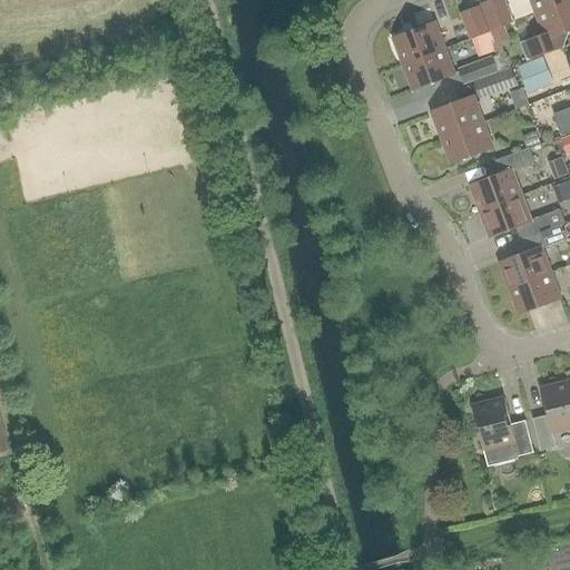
[(490,32),(503,27),(513,23),(503,0),(492,0),(480,6),(490,32)]
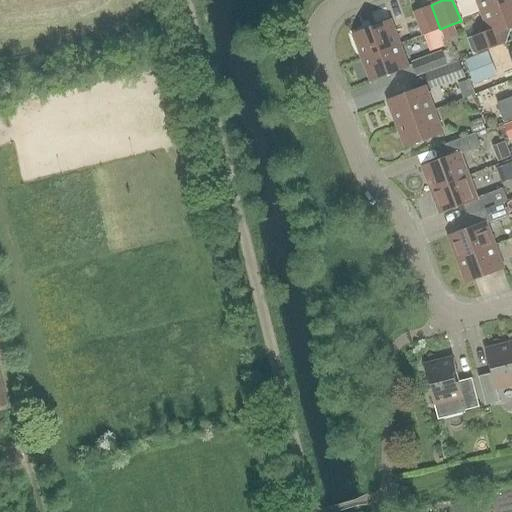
[(511,1),(511,0),(476,0),(482,13),(511,1)]
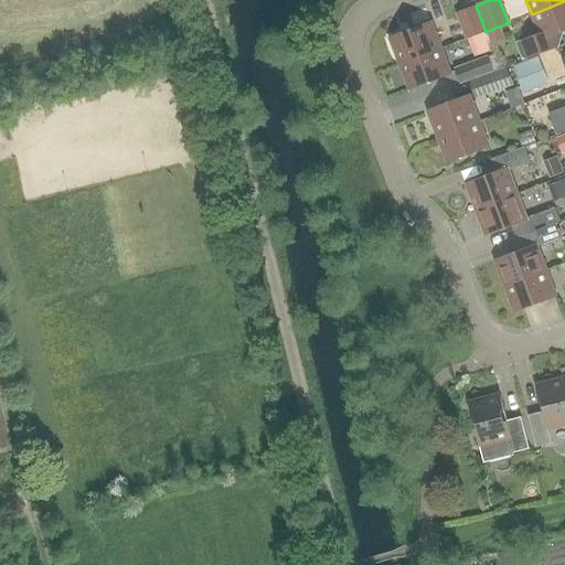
[(564,30),(564,1),(532,14),(541,39),(518,48),(523,61),(557,49),(553,35),(564,30)]
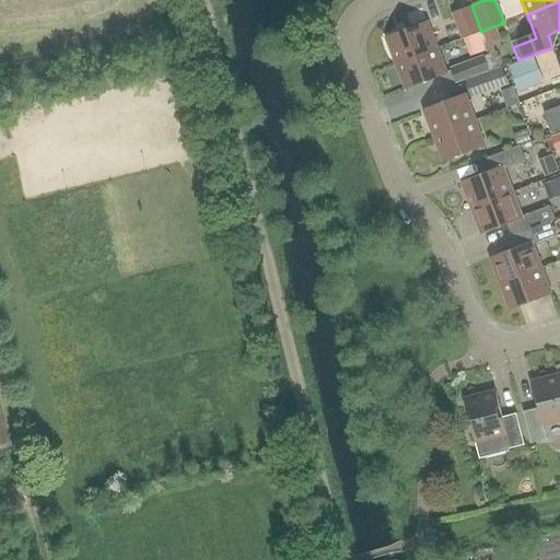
[(479,32),(470,6),(453,12),(463,38),(479,32)]
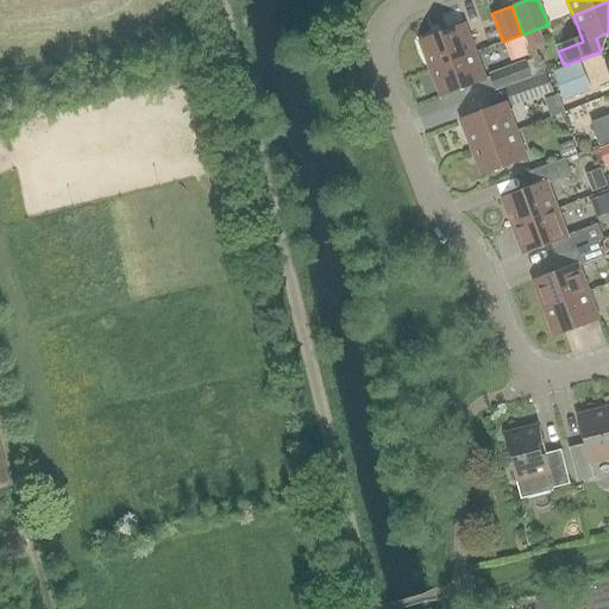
[(431,69),(475,52),(464,25),(420,42),(431,69)]
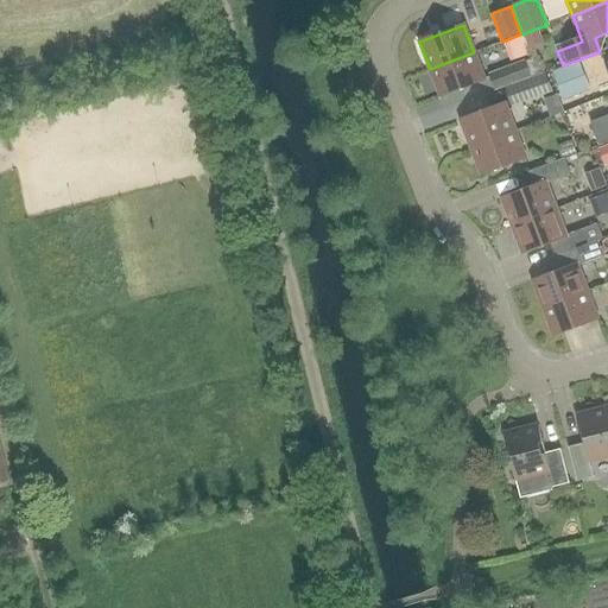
[(485,80),(474,52),(430,69),(441,96),(485,80)]
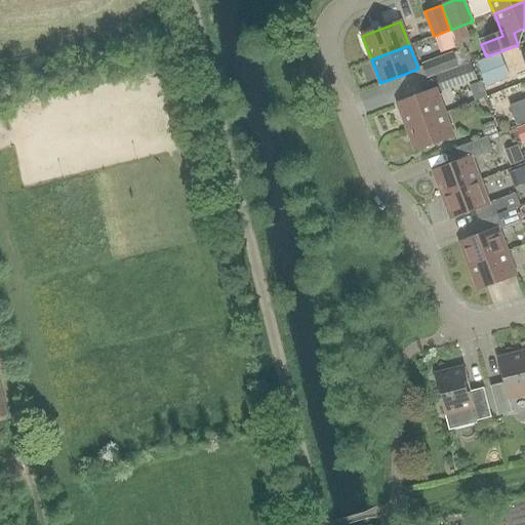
[(428,78),(457,67),(452,52),(421,64),(428,78)]
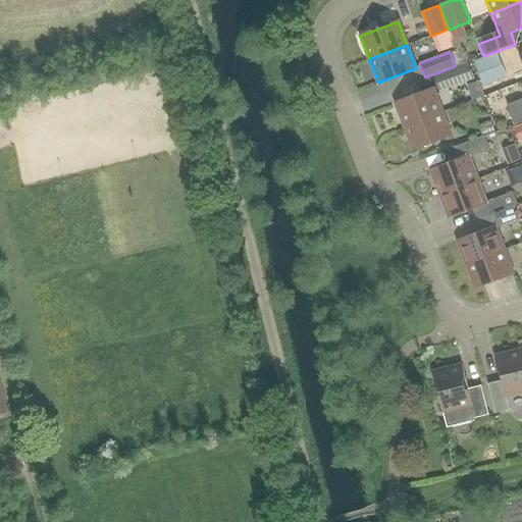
[(483,86),(500,80),(490,55),(474,61),(483,86)]
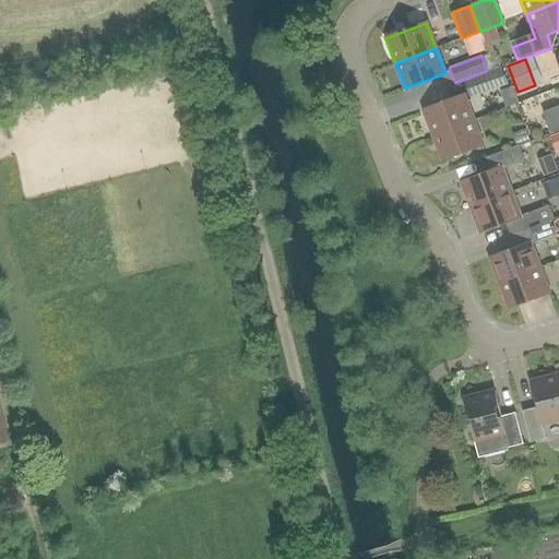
[(464,81),(471,98),(508,85),(501,67),(464,81)]
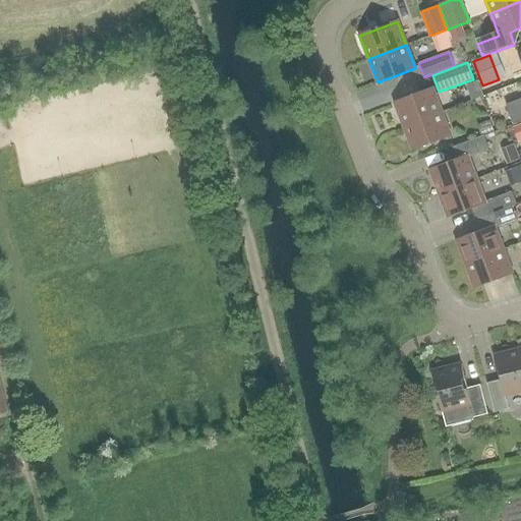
[(404,126),(442,112),(432,89),(395,103),(404,126)]
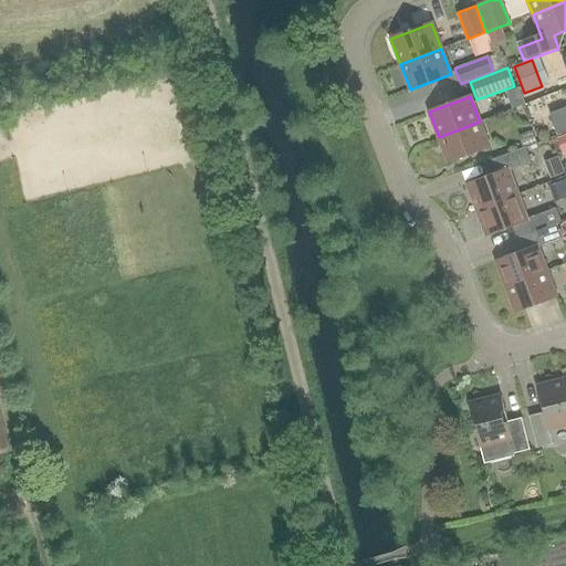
[(565,107),(549,115),(557,136),(565,132),(565,107)]
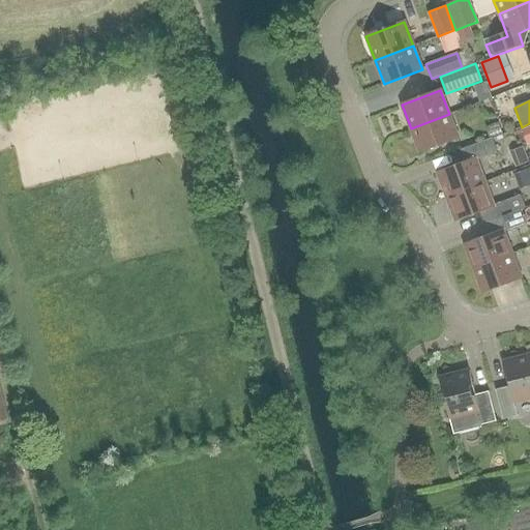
[(458,138),(449,114),(411,128),(419,152),(458,138)]
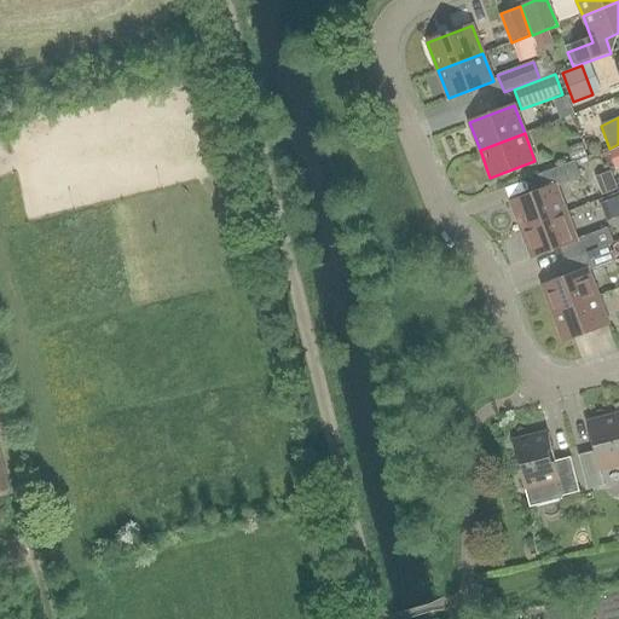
[(521,230),(566,213),(556,186),(580,177),(574,162),(538,175),(544,190),(510,202),(521,230)]
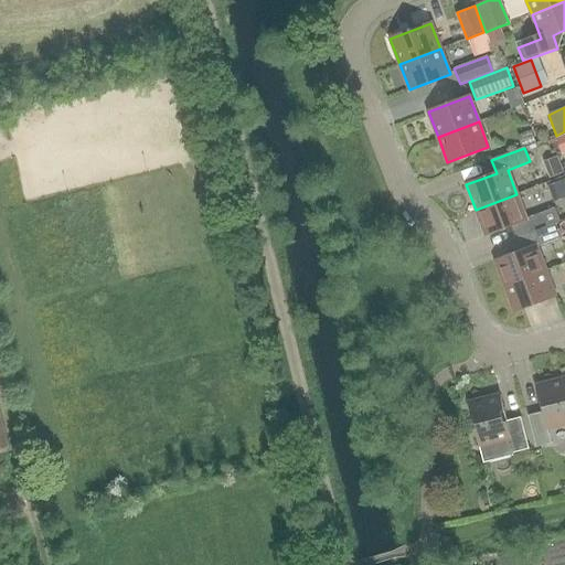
[(526,220),(516,194),(476,210),(486,235),(526,220)]
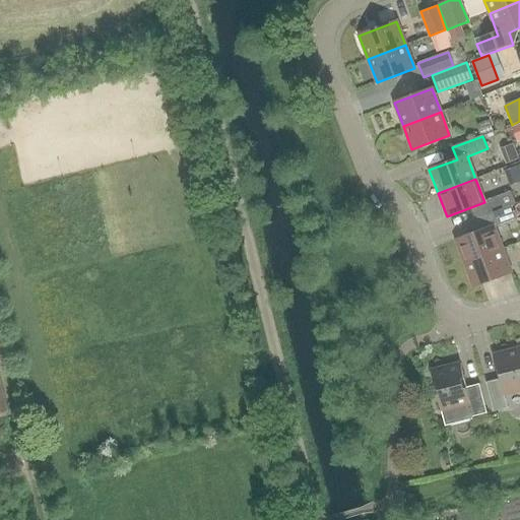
[(493,212),(509,206),(515,204),(511,192),(488,201),(493,212)]
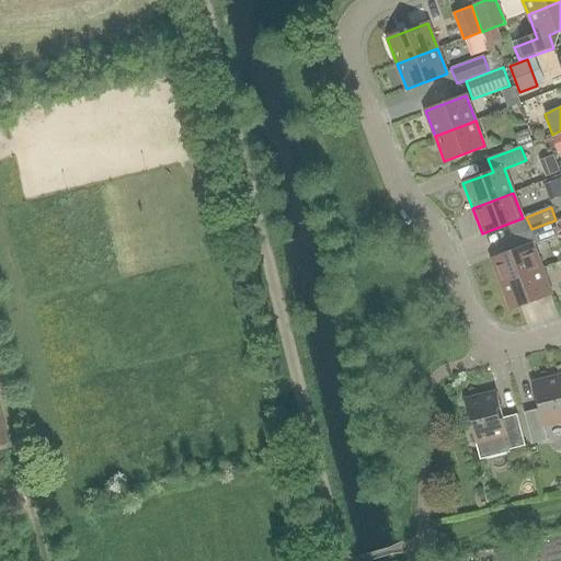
[(501,285),(541,270),(533,245),(554,237),(549,222),(531,229),(516,235),(522,248),(492,260),(501,285)]
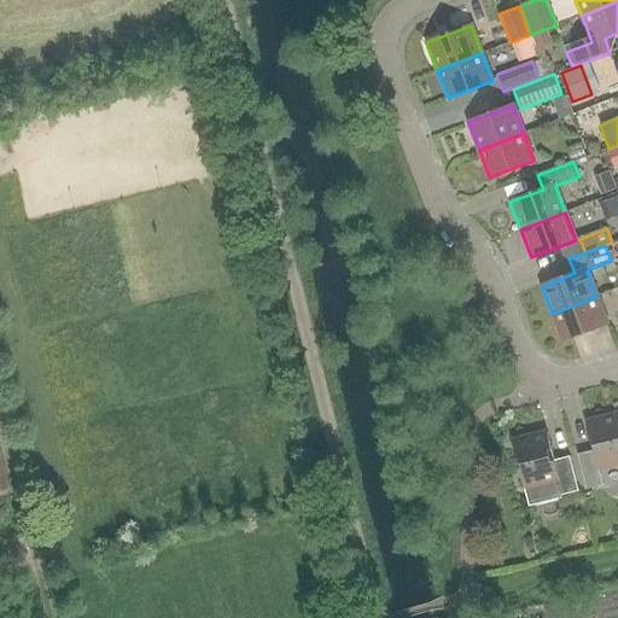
[(607,324),(596,297),(552,314),(563,342),(607,324)]
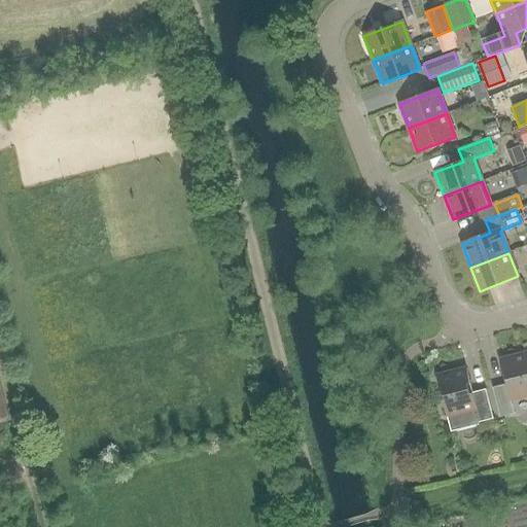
[(510,399),(526,394),(526,365),(524,355),(499,361),(505,385),(493,388),(500,417),(514,414),(510,399)]
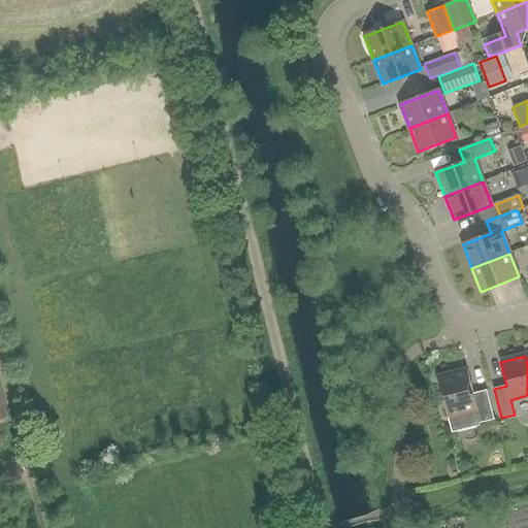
[(437,377),(448,417),(452,433),(481,425),(481,423),(494,420),(487,391),(473,394),(467,370),(437,377)]
